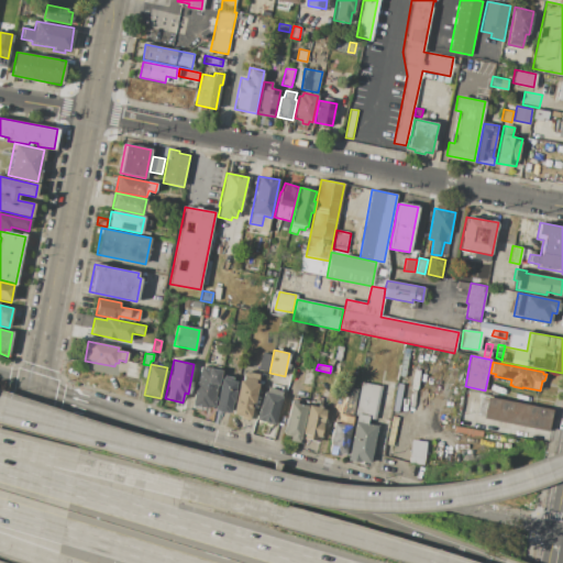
[(201,366),(221,371),(214,407),(208,405),(207,408),(194,406),(201,366)]
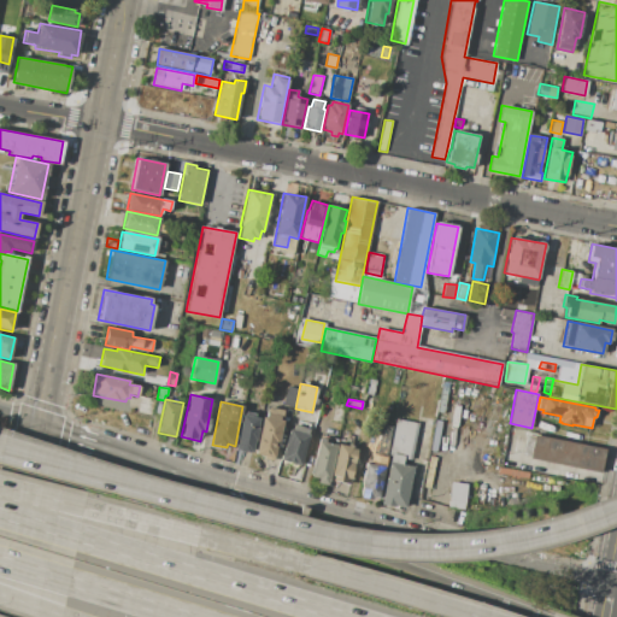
[(335,405),(345,407),(341,423),(331,422),(335,405)]
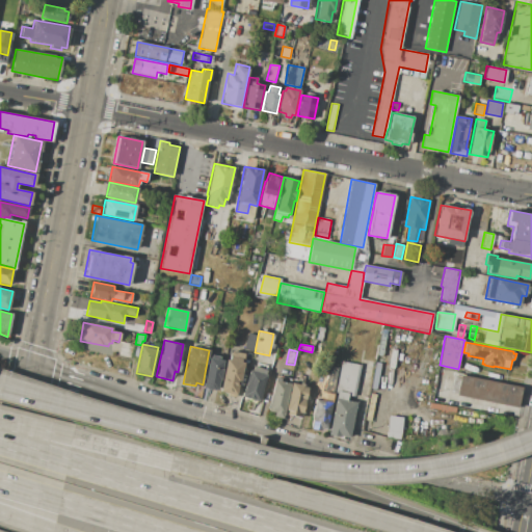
[(227,360),(229,360),(231,351),(244,354),(236,395),(219,392),(227,360)]
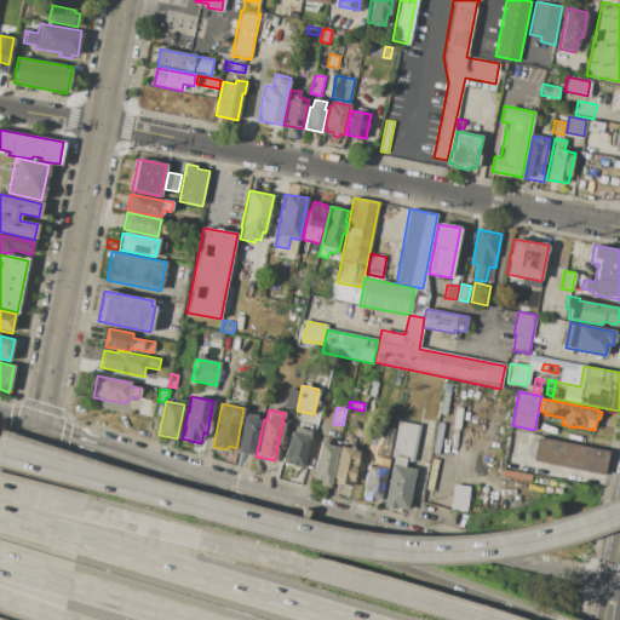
[(245,413),(256,415),(256,420),(259,420),(258,430),(259,431),(257,442),(256,441),(253,455),(236,452),(245,413)]
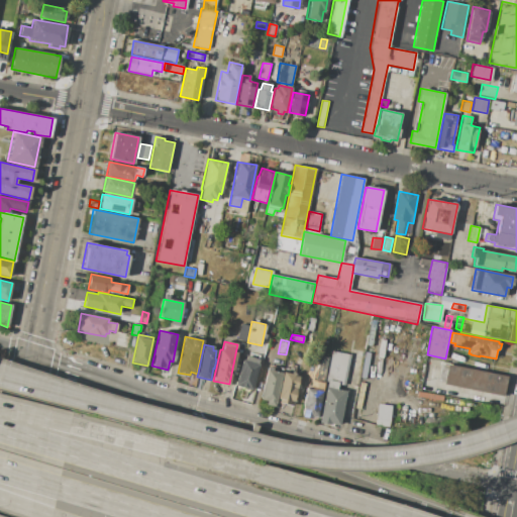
[(332,351),(350,354),(344,385),(326,381),(332,351)]
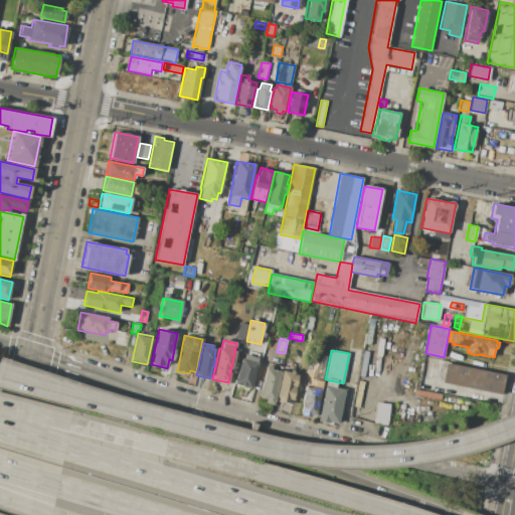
[(241,358),(244,359),(245,354),(258,357),(251,388),(235,385),(241,358)]
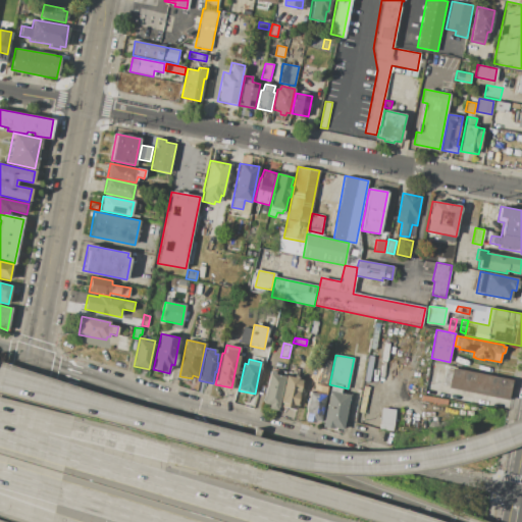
[(324,359),(332,361),(327,387),(319,385),(324,359)]
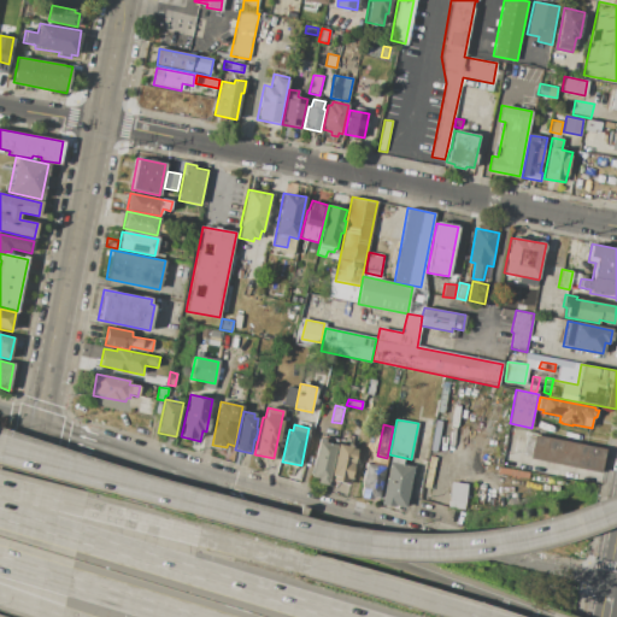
[(340,429),(351,432),(348,441),(339,439),(340,429)]
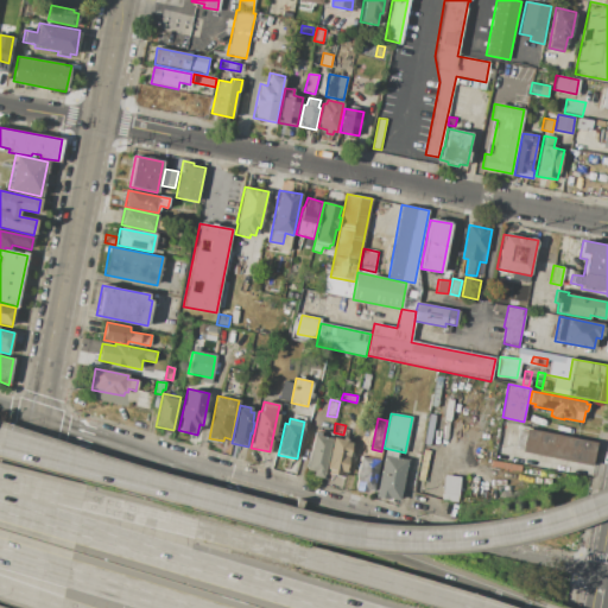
[(428,429),(435,430),(431,444),(425,443),(428,429)]
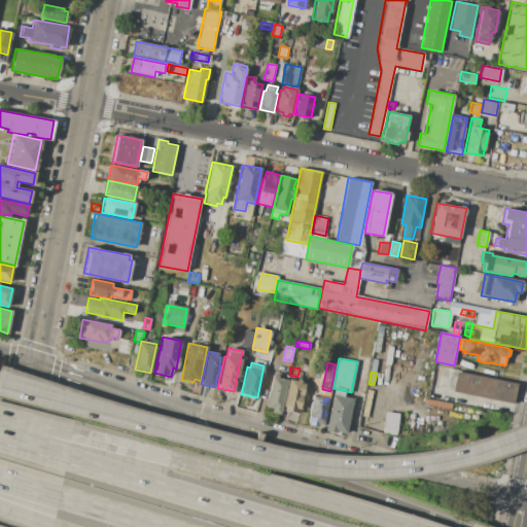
[(457,372),(517,384),(513,403),(453,391),(453,390),(446,388),(449,373),(456,374),(457,372)]
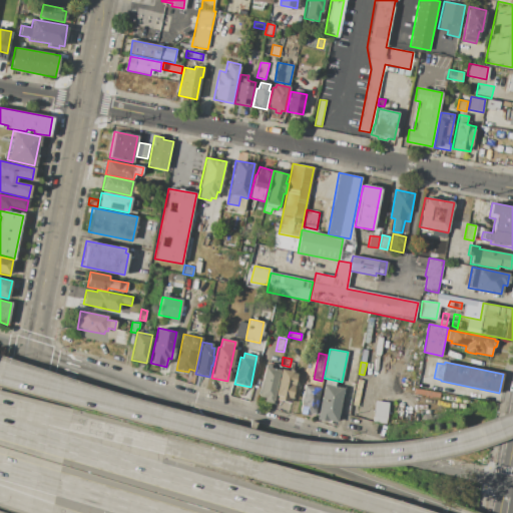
[(266,365),(271,366),(271,368),(280,370),(273,404),(264,402),(265,398),(260,397),(266,365)]
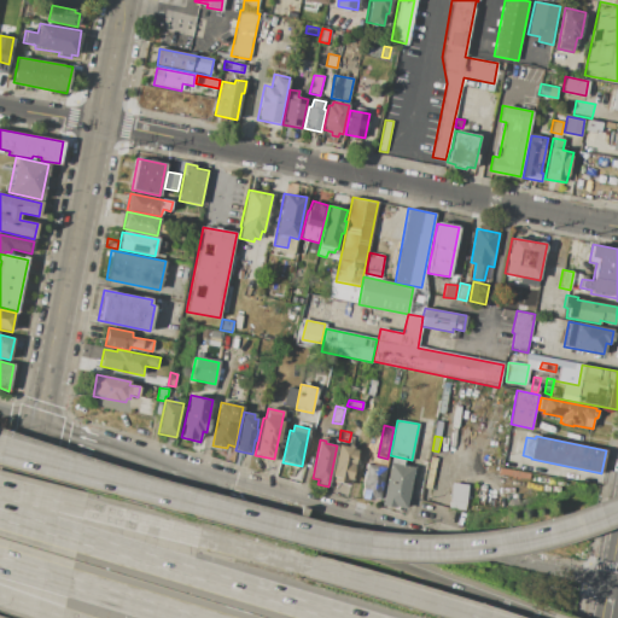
[(339,444),(357,448),(351,481),(348,481),(348,484),(333,482),(334,477),(332,477),(339,444)]
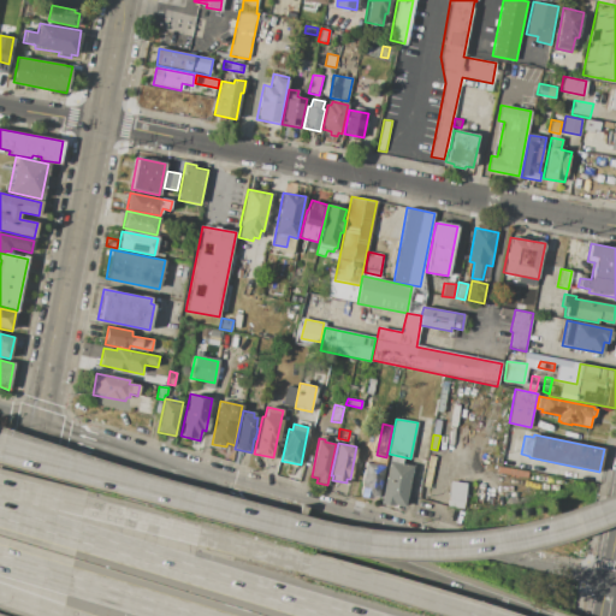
[(390,455),(403,457),(401,463),(413,466),(404,508),(380,503),(390,455)]
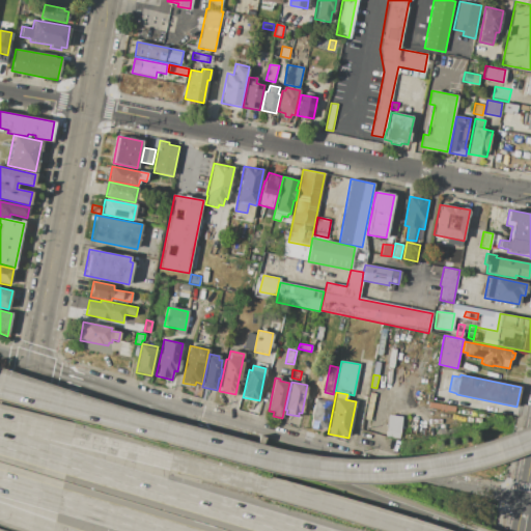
[(369,393),(376,394),(371,420),(364,418),(369,393)]
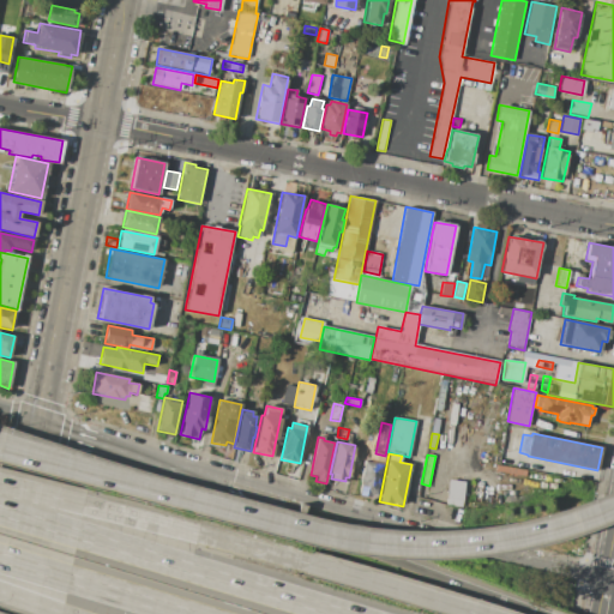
[(365,461),(372,462),(373,456),(385,458),(378,495),(369,494),(368,497),(357,494),(365,461)]
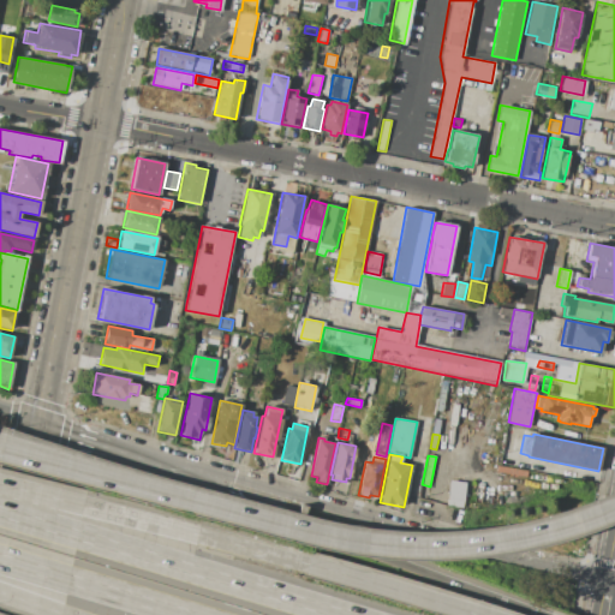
[(446,505),(461,507),(465,482),(448,479),(446,505)]
